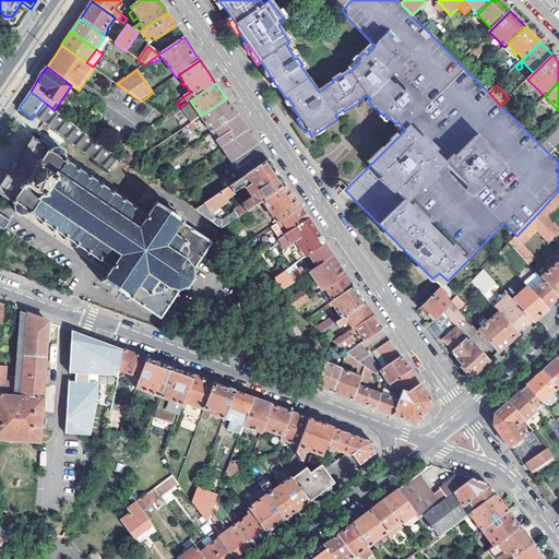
[(201,116),(212,133),(215,130),(237,116),(234,111),(226,99),(201,116)]
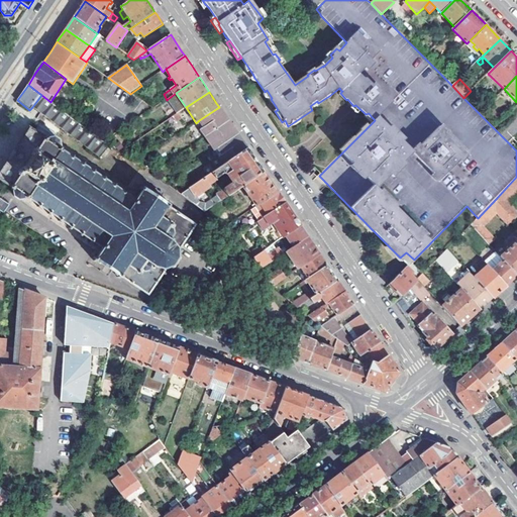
[(176,93),(168,99),(177,113),(179,112),(186,107),(176,93)]
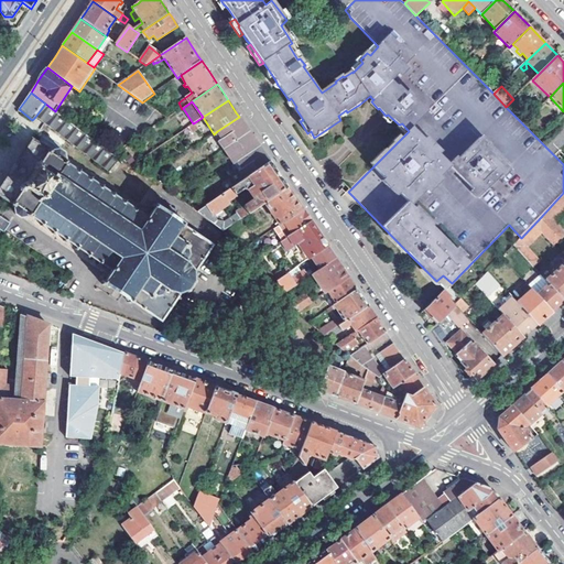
[(55,111),(45,104),(35,117),(44,122),(109,173),(120,160),(55,111)]
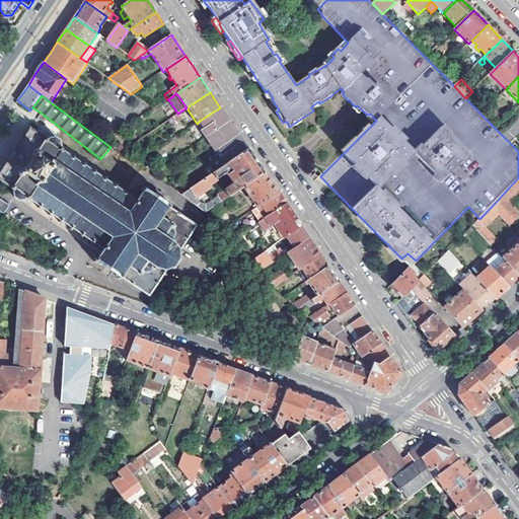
[(201,129),(207,137),(230,122),(223,110),(220,107),(200,121),(204,127),(201,129)]
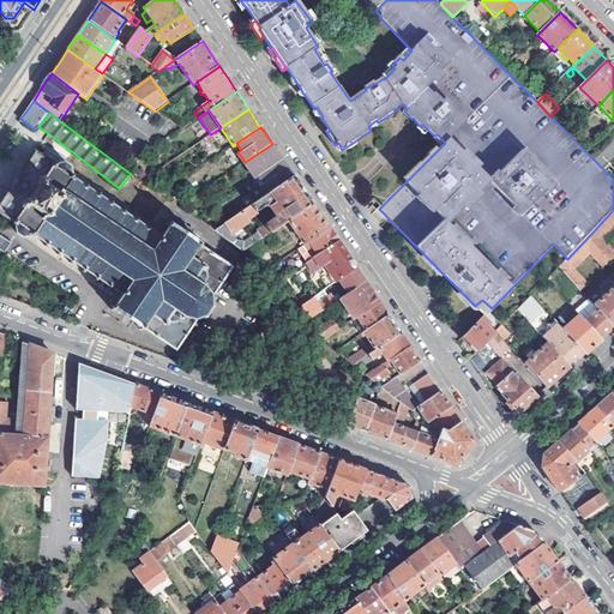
[(205,138),(208,143),(215,138),(212,133),(210,134),(205,138)]
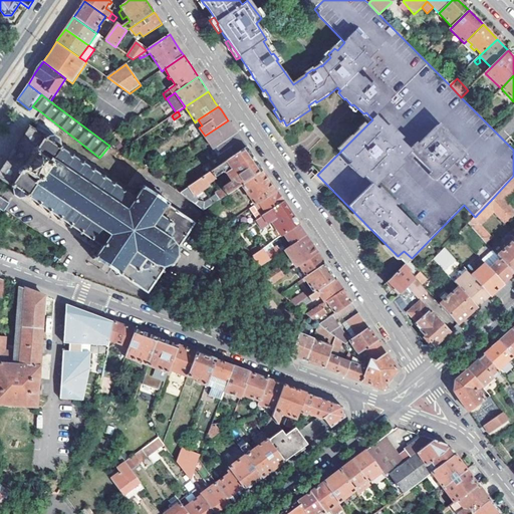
[(205,136),(210,144),(213,141),(217,148),(237,134),(235,131),(228,120),(205,136)]
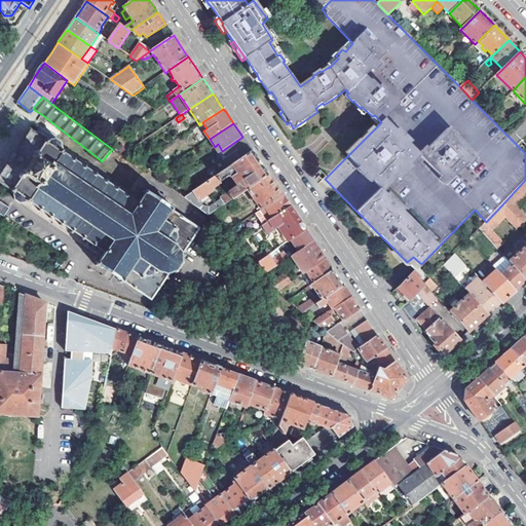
[(196,235),(200,229),(173,210),(174,208),(171,205),(170,208),(148,192),(150,191),(147,189),(146,191),(145,190),(142,192),(144,194),(139,201),(137,202),(129,197),(129,195),(127,194),(126,195),(118,189),(119,188),(117,186),(115,188),(108,183),(109,181),(106,179),(105,181),(98,176),(99,174),(96,172),(95,174),(86,168),(87,166),(85,164),(83,165),(76,160),(77,159),(75,157),(73,159),(65,153),(65,150),(62,148),(62,143),(55,140),(50,140),(47,138),(46,140),(36,132),(31,128),(0,175),(0,182),(11,190),(10,191),(13,194),(14,199),(21,203),(26,201),(29,203),(32,203),(39,209),(38,211),(40,213),(43,211),(50,216),(48,218),(51,220),(52,218),(61,223),(59,225),(62,227),(63,225),(71,230),(70,232),(72,234),(74,232),(81,237),(80,239),(83,241),(84,239),(92,245),(90,247),(94,249),(96,247),(102,252),(103,254),(98,261),(97,260),(95,262),(96,264),(95,266),(97,267),(99,266),(119,279),(118,282),(121,284),(123,282),(147,298),(150,300),(155,294),(167,275),(167,272),(173,271),(175,274),(178,273),(176,269),(179,264),(183,264),(184,262),(181,260),(181,254),(184,253),(188,247),(193,238),(196,235)]
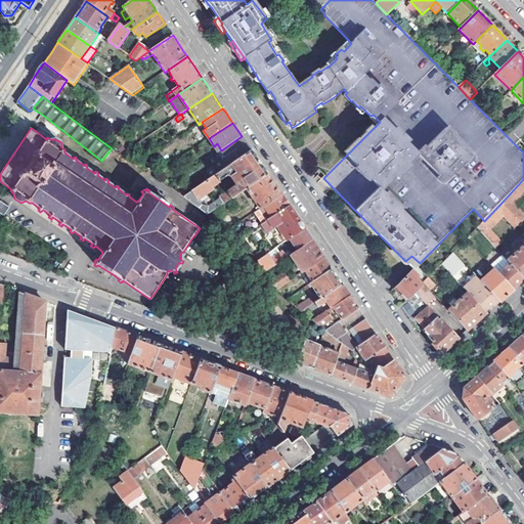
[(225,157),(223,159),(227,166),(251,150),(244,139),(242,136),(221,150),(225,157)]
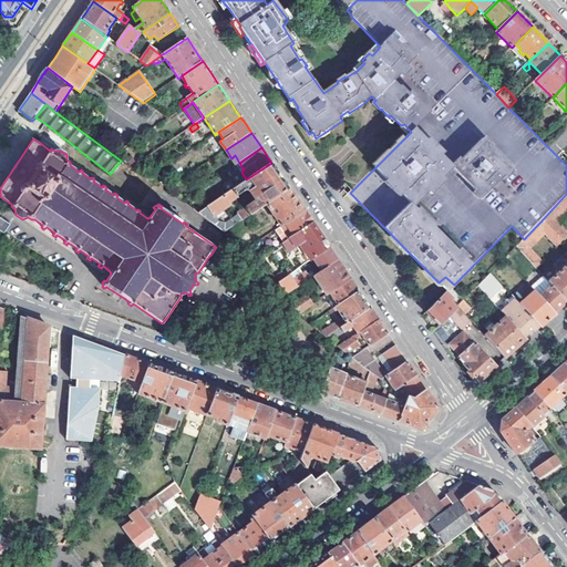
[(265,204),(289,188),(279,174),(271,163),(246,179),(198,214),(223,233),(265,204)]
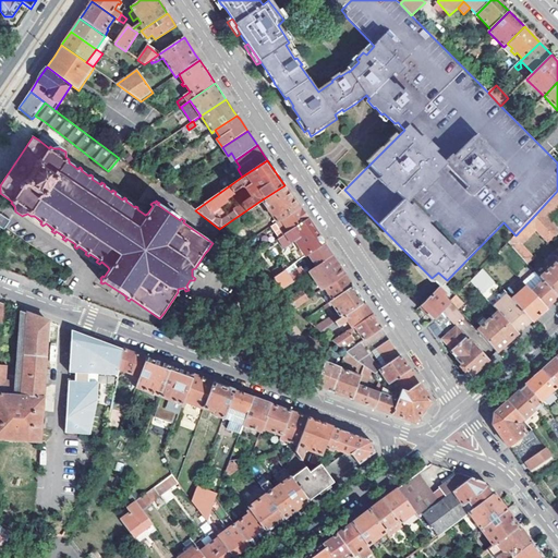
[(147,165),(140,174),(145,178),(155,171),(147,165)]
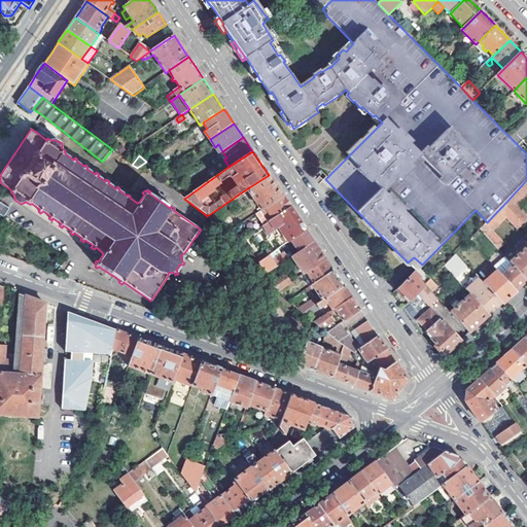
[(272,180),(269,175),(246,189),(260,211),(282,196),(272,180)]
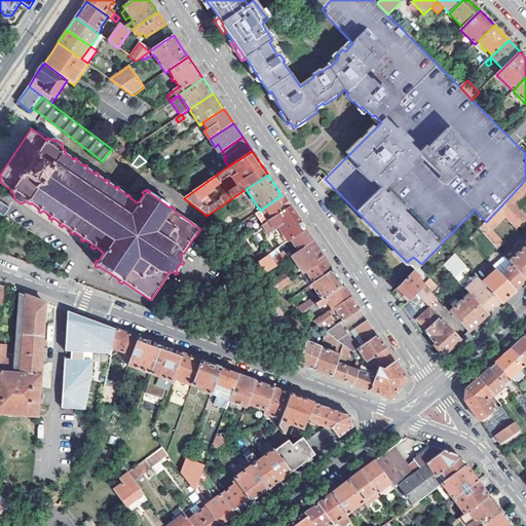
[(525,180),(504,202),(523,223),(525,220),(525,215),(517,204),(525,194),(525,180)]
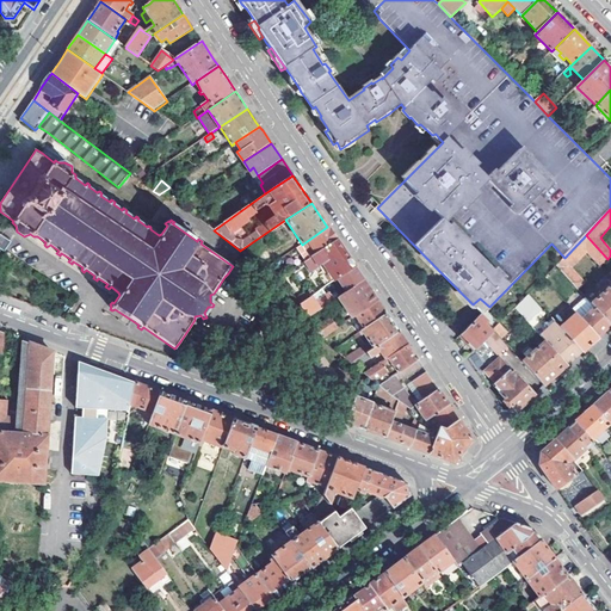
[(302,245),(296,250),(304,261),(337,241),(329,230),(327,227),(302,245)]
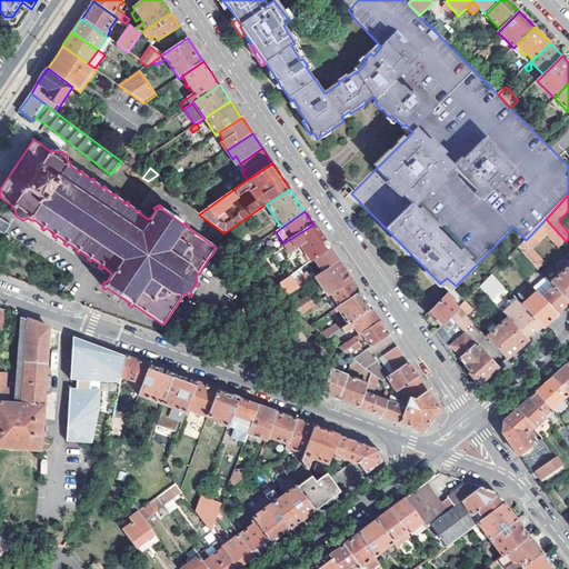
[(11,226),(0,217),(0,231),(5,235),(11,226)]
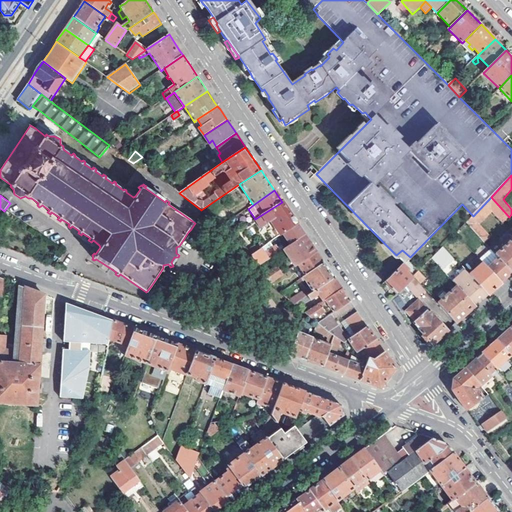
[(467,222),(484,242),(491,236),(480,224),(492,210),(503,223),(509,217),(491,197),(473,216),(467,222)]
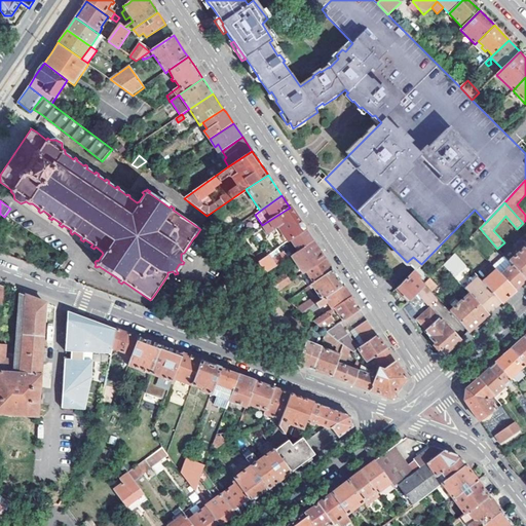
[(278,227),(288,241),(290,240),(305,230),(293,212),(290,208),(262,225),(268,234),(278,227)]
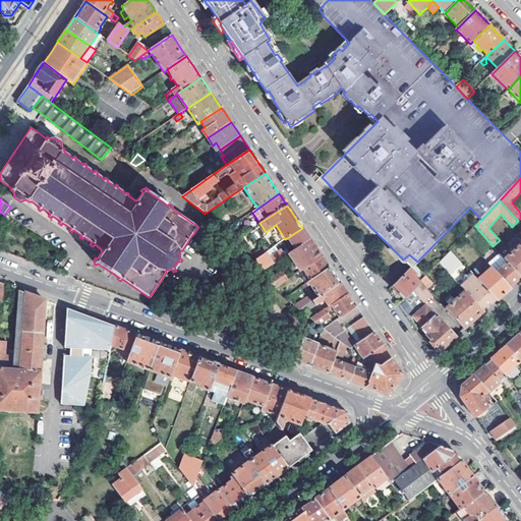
[(287,238),(295,249),(310,239),(304,230),(302,228),(287,238)]
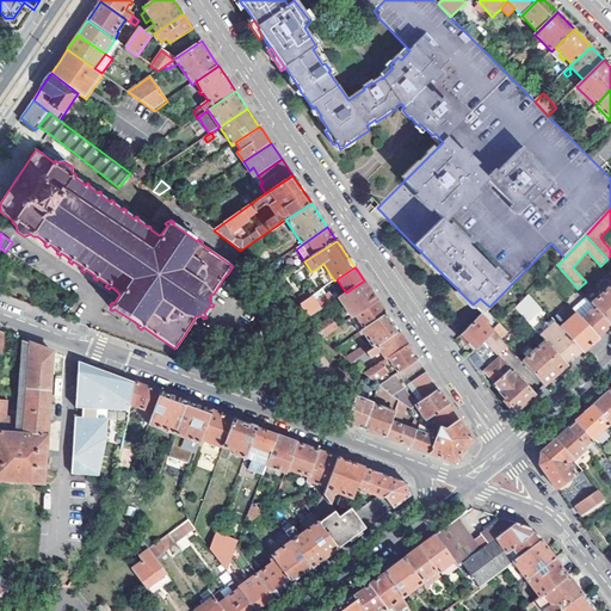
[(338,298),(352,318),(356,316),(378,301),(366,285),(364,281),(346,292),(338,298)]
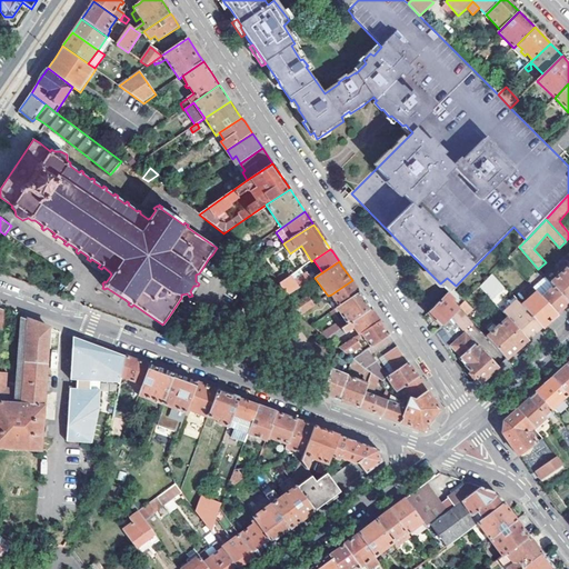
[(568,266),(550,283),(553,287),(568,303),(568,266)]
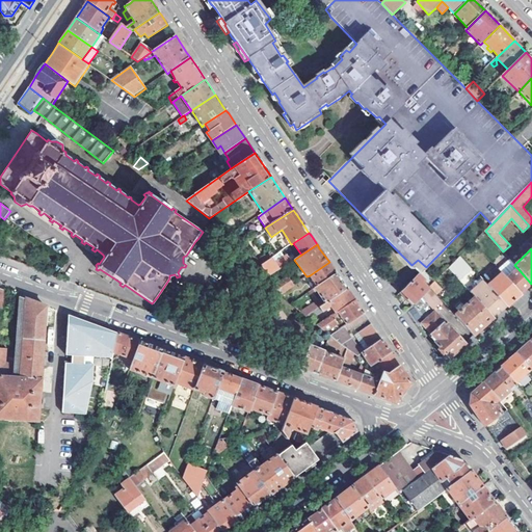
[(461,256),(449,269),(455,276),(469,264),(461,256)]
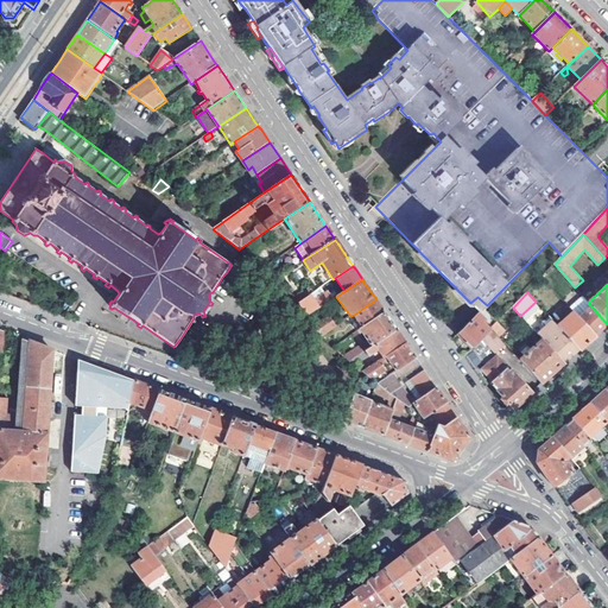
[(298,303),(306,316),(328,302),(324,295),(315,301),(310,295),(298,303)]
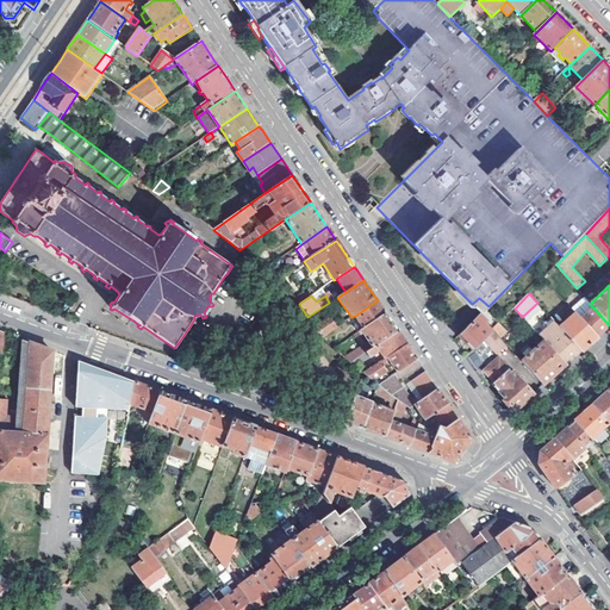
[(479,298),(472,304),(481,313),(484,311),(489,306),(479,298)]
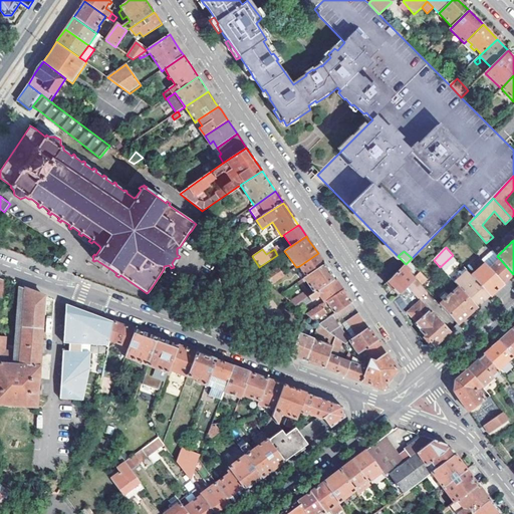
[(302,270),(306,277),(325,264),(320,256),(318,253),(299,266),(299,267),(298,268),(300,271),(302,270)]
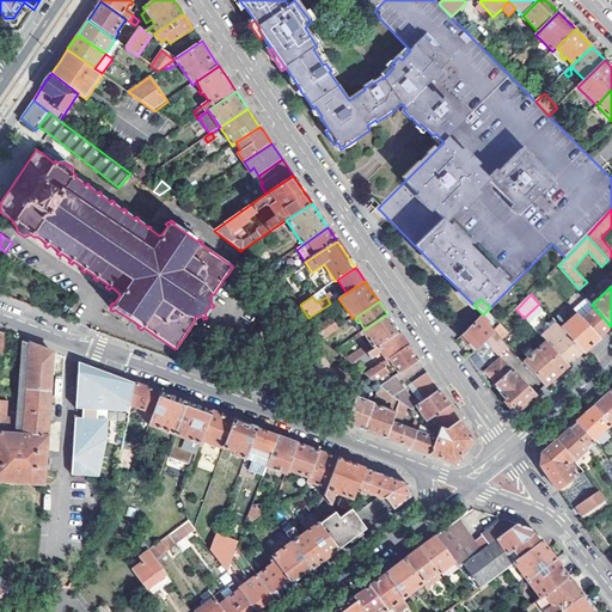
[(564,313),(570,320),(562,328),(583,353),(588,348),(599,338),(580,318),(570,307),(564,313)]
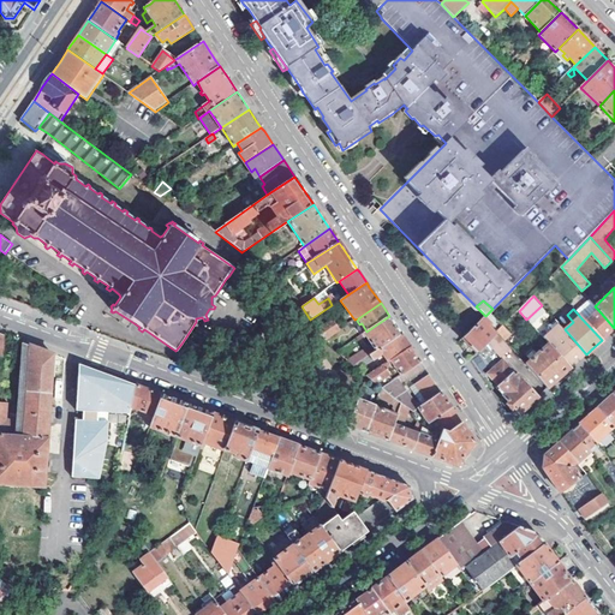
[(605,336),(614,328),(598,310),(587,318),(586,317),(583,320),(602,340),(605,336)]
